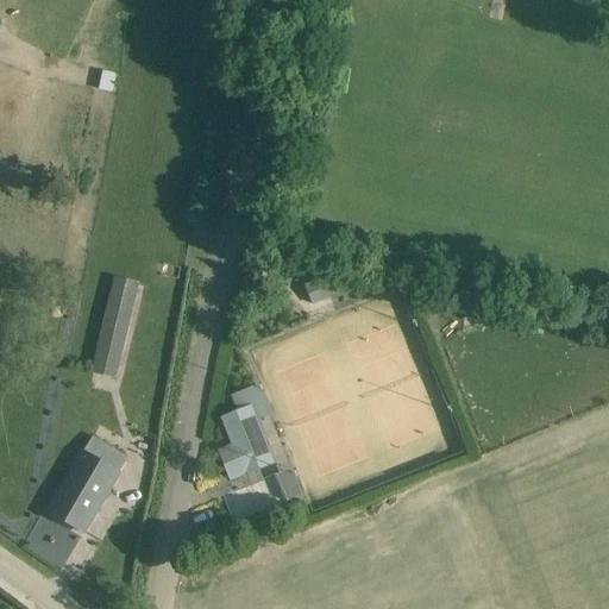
[(330,299),(322,278),(305,286),(313,306),(330,299)]
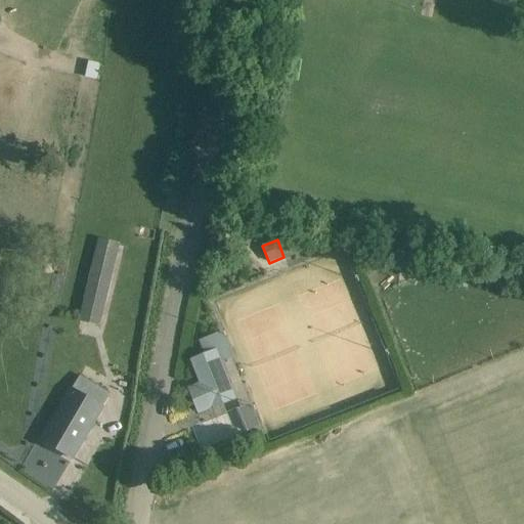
[(99,329),(120,246),(98,241),(79,323),(99,329)]
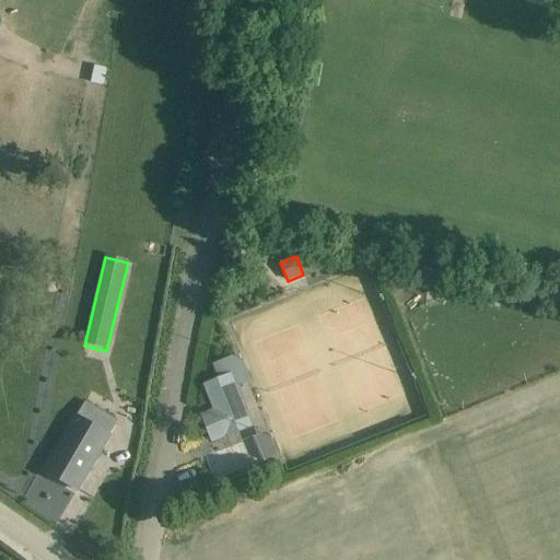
[(216,411),(202,416),(213,442),(252,427),(231,376),(233,376),(226,360),(212,365),(219,382),(206,387),(216,411)]
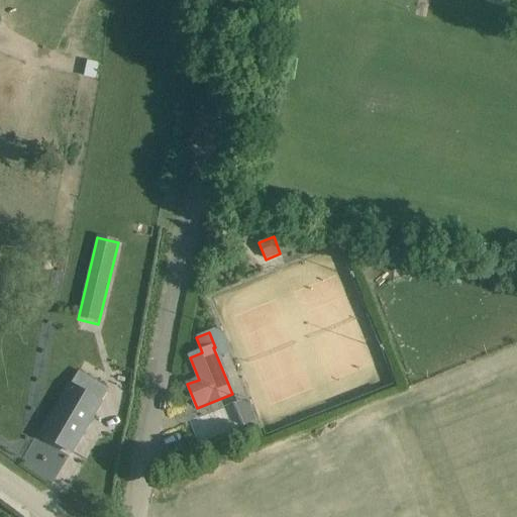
[(72,453),(102,403),(101,403),(109,390),(79,372),(71,385),(41,435),(72,453)]
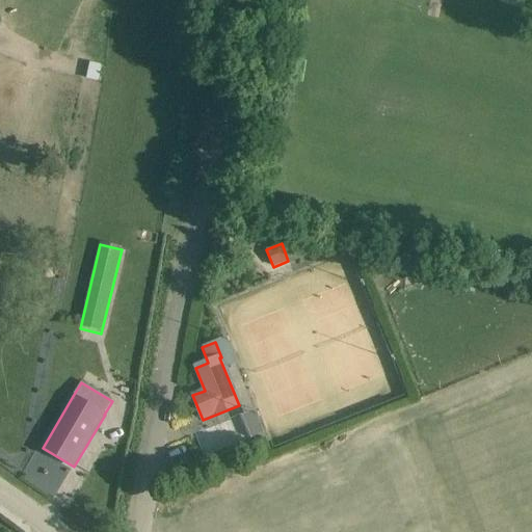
[(242,440),(266,434),(260,410),(237,417),(242,440)]
